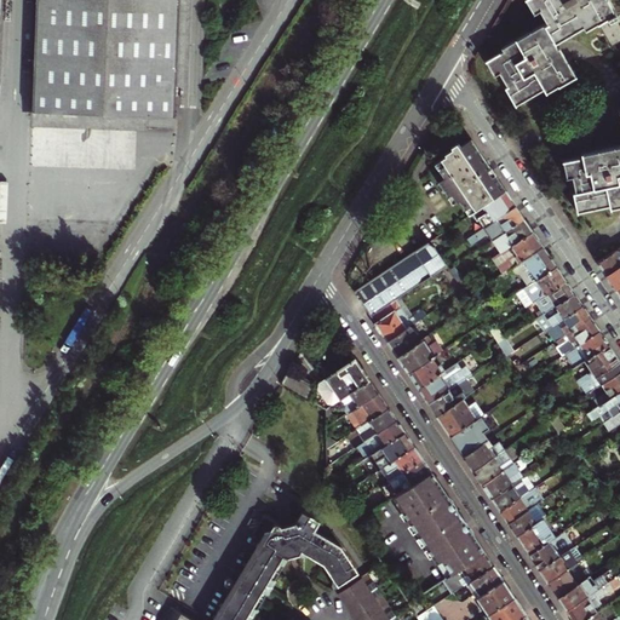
[(36,0),(32,128),(148,133),(149,120),(174,121),(178,0),(36,0)]
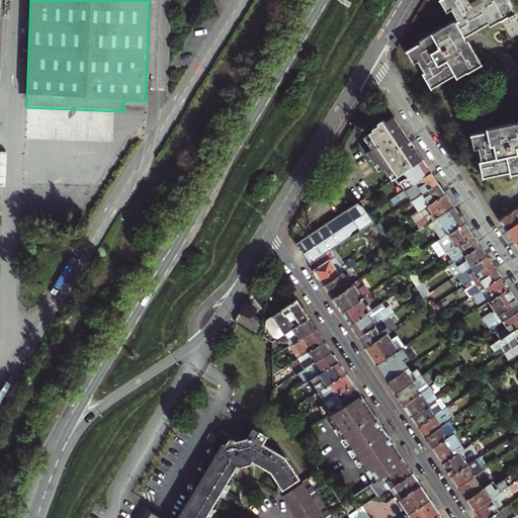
[(423,46),(409,54),(416,66),(420,63),(427,75),(425,76),(433,91),(457,77),(459,80),(484,67),(475,50),(469,42),(467,44),(466,41),(464,38),(468,35),(490,24),(491,27),(516,13),(509,1),(508,0),(439,0),(446,13),(452,9),(459,21),(422,42),(423,46)]
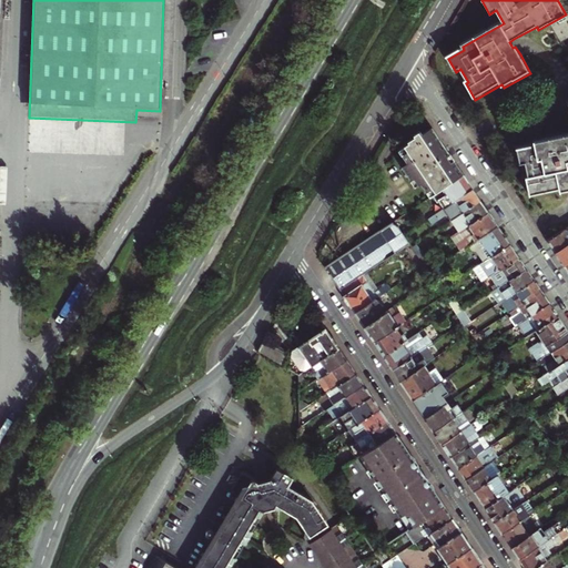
[(535,144),(516,148),(519,163),(525,162),(528,176),(525,178),(529,195),(559,190),(559,193),(567,190),(567,101),(567,102),(567,107),(567,132),(534,140),(535,144)]
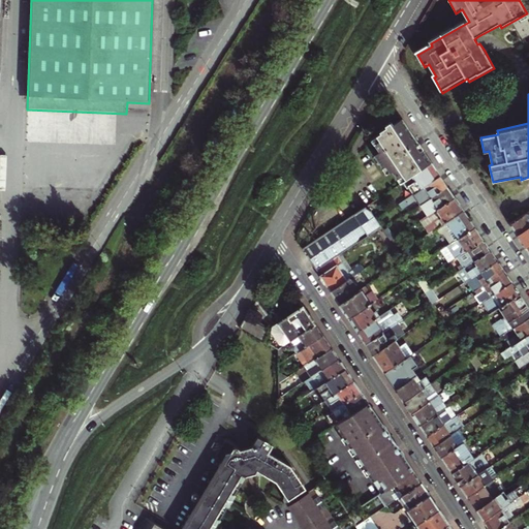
[(401,184),(432,163),(417,142),(402,119),(395,125),(392,122),(385,126),(386,127),(380,132),(381,134),(372,141),(380,153),(375,156),(386,175),(393,172),(401,184)]
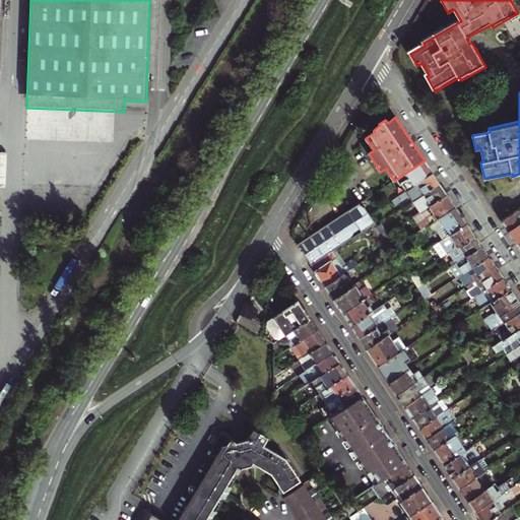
[(406,191),(434,173),(431,169),(425,160),(394,181),(392,182),(395,186),(400,183),(406,191)]
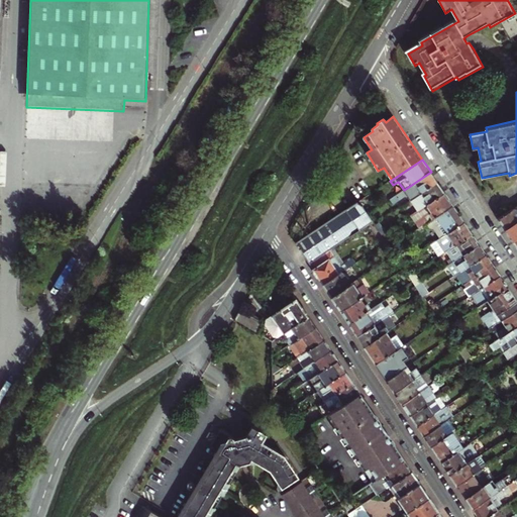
[(412,200),(437,183),(435,179),(431,172),(404,190),(390,199),(393,204),(407,195),(411,201),(412,200)]
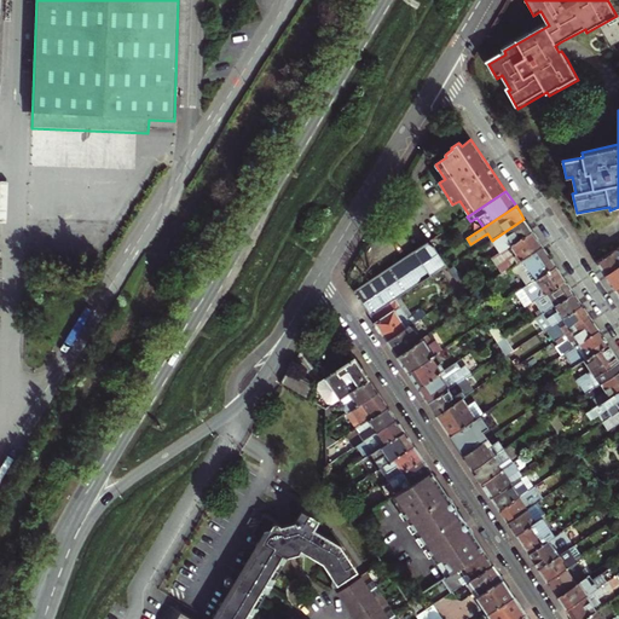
[(504,250),(533,231),(530,226),(524,219),(493,239),(496,242),(498,241),(504,250)]
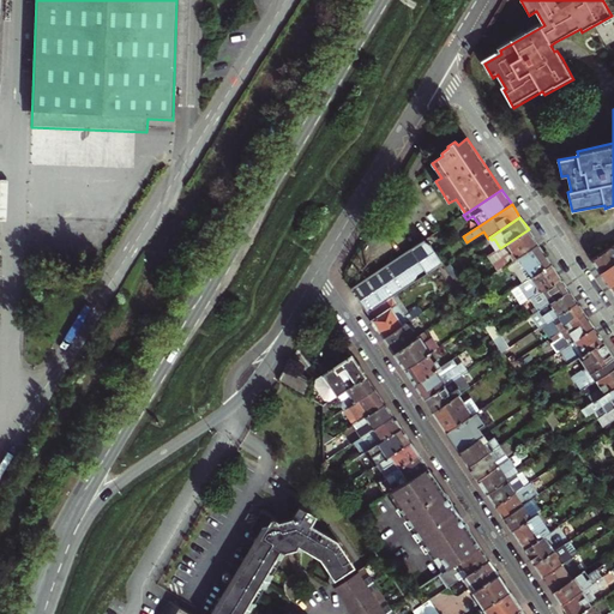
[(504,268),(539,245),(534,238),(529,229),(500,248),(492,254),(501,269),(504,268)]
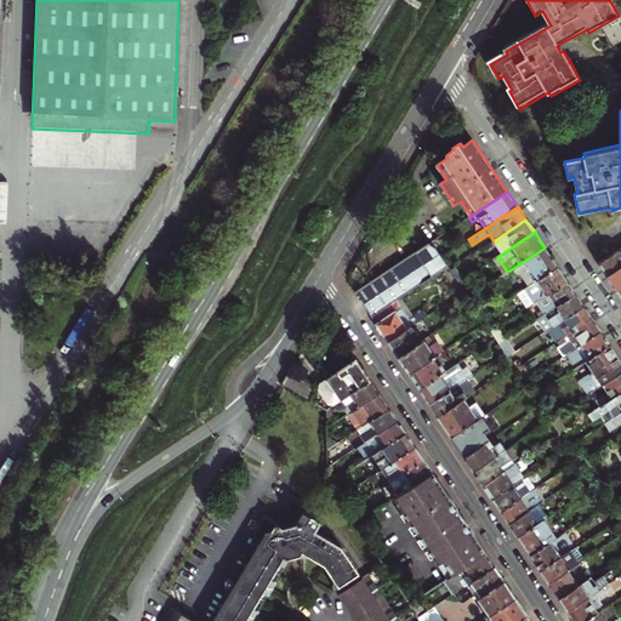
[(453,250),(443,234),(355,292),(366,308),(371,317),(400,297),(448,266),(442,257),(453,250)]
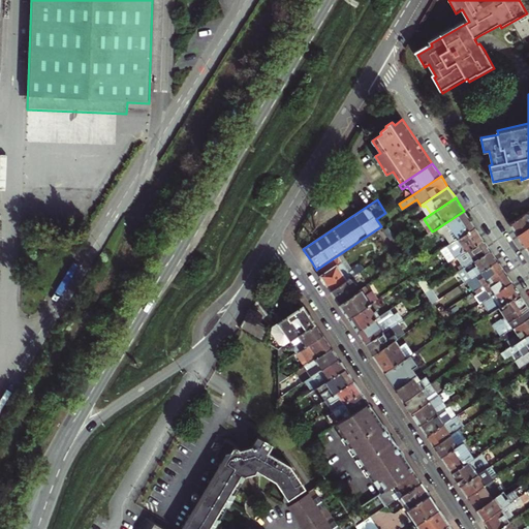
[(452,244),(475,228),(470,220),(464,211),(434,230),(436,232),(441,228),(452,244)]
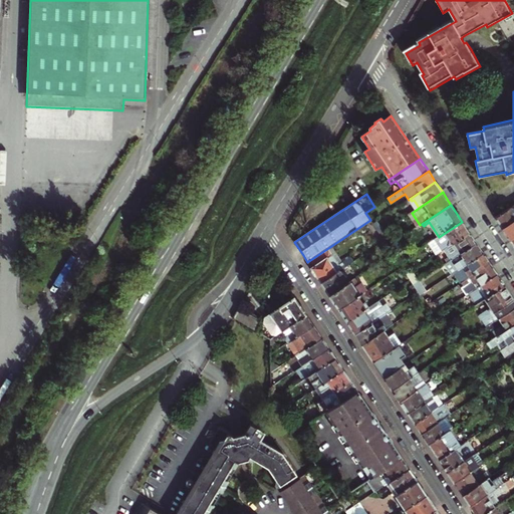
[(499,223),(503,229),(513,221),(513,206),(496,219),(499,223)]
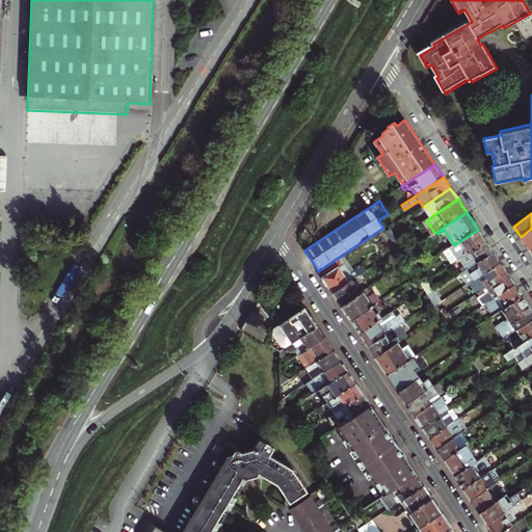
[(525,242),(529,248),(531,246),(531,229),(521,237),(525,242)]
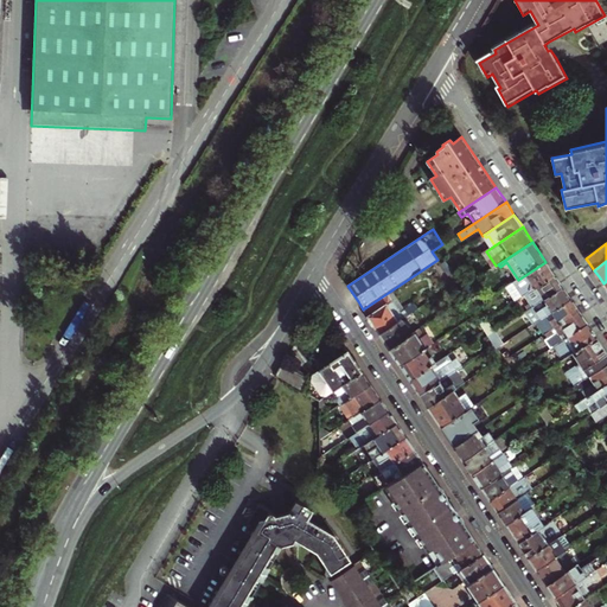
[(524,295),(555,275),(550,269),(545,262),(518,280),(505,288),(515,301),(524,295)]
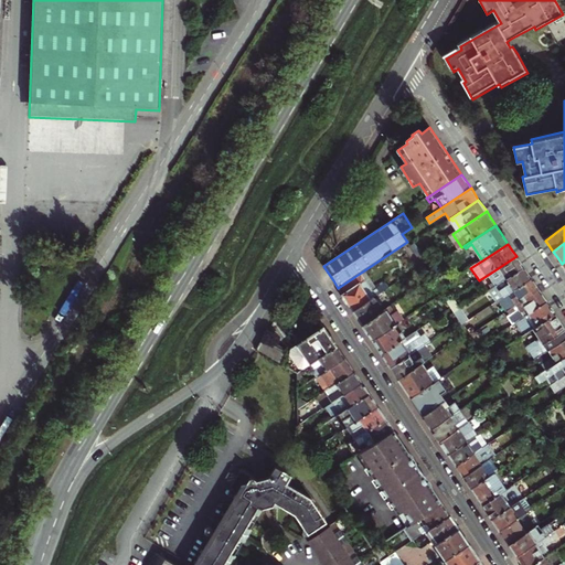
[(493,288),(524,268),(521,263),(516,256),(488,275),(491,279),(489,281),(493,288)]
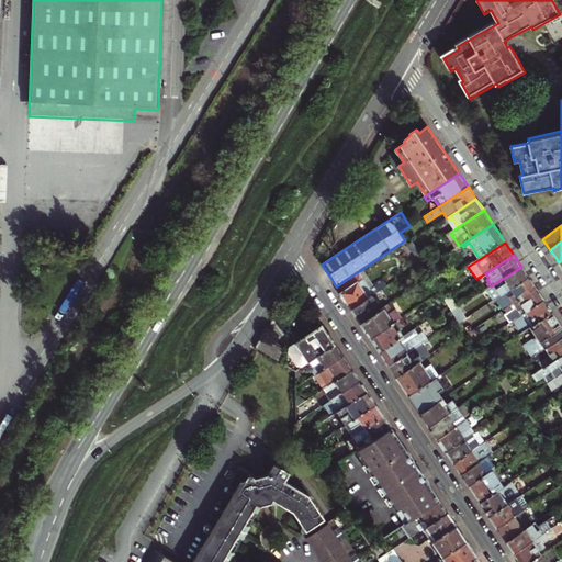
[(510,290),(529,278),(525,272),(521,267),(491,287),(486,289),(493,301),(496,299),(498,298),(506,292),(510,290)]
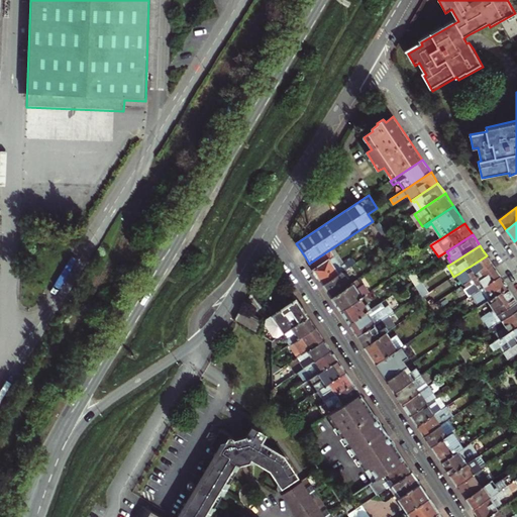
[(333,247),(309,264),(318,277),(323,285),(342,272),(356,263),(351,253),(341,260),(333,247)]
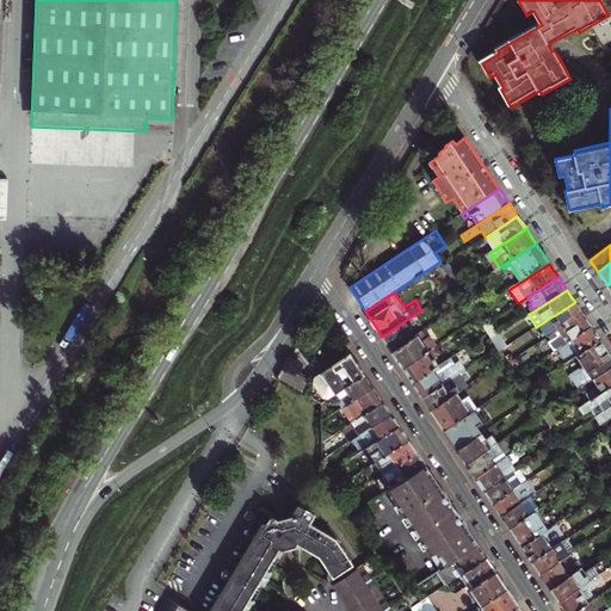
[(549,337),(582,314),(579,309),(575,302),(555,315),(556,318),(553,321),(550,318),(542,323),(539,325),(548,338),(549,337)]
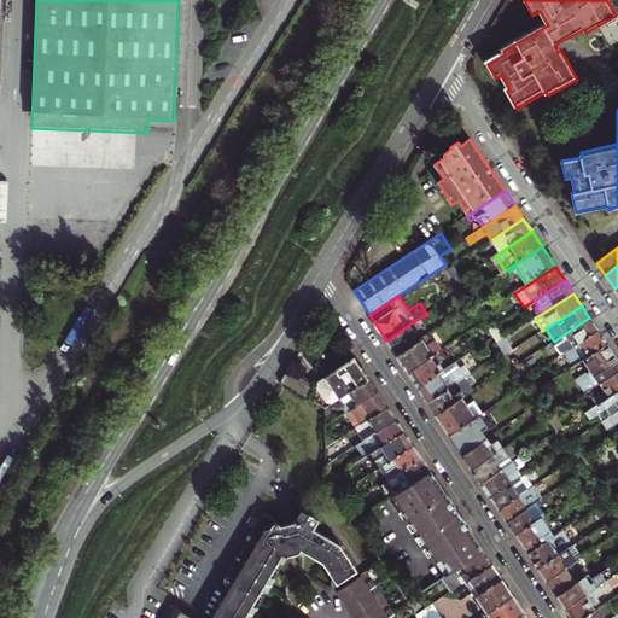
[(564,354),(599,331),(594,325),(589,318),(555,340),(558,345),(555,347),(561,355),(564,354)]
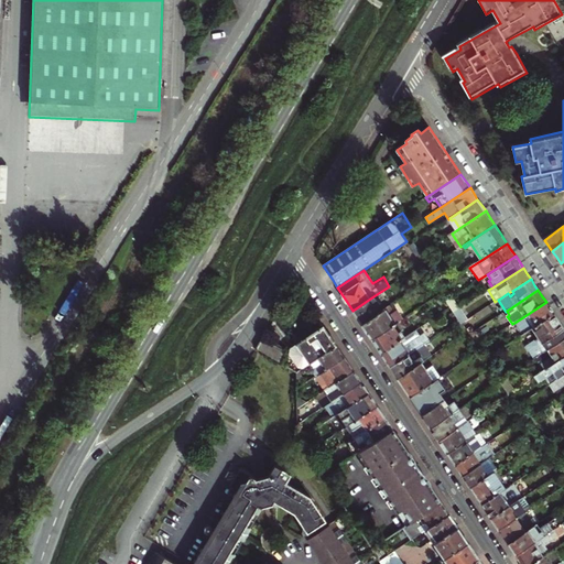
[(373,296),(353,311),(358,318),(362,324),(383,311),(373,296)]
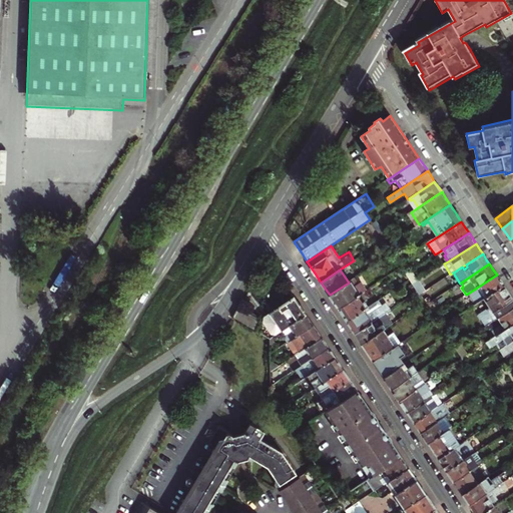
[(406,274),(413,285),(419,280),(423,278),(420,274),(416,277),(412,270),(406,274)]
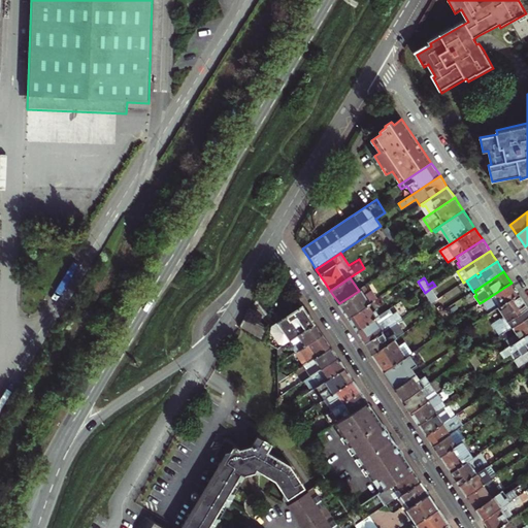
[(489,314),(519,294),(516,290),(512,283),(482,302),(489,314)]
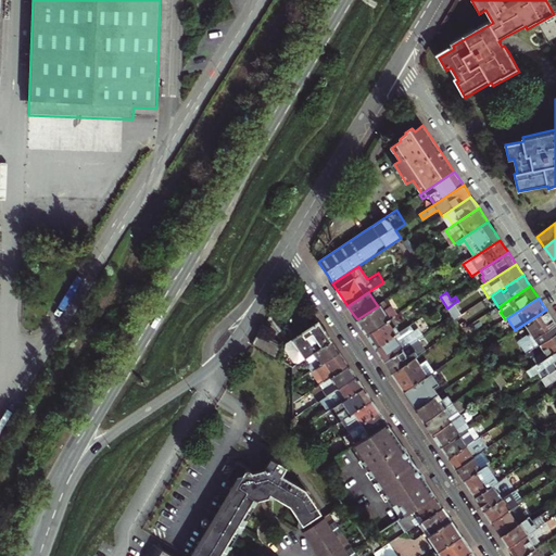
[(378,306),(357,319),(363,328),(367,335),(388,320),(397,314),(392,306),(389,308),(384,302),(378,306)]
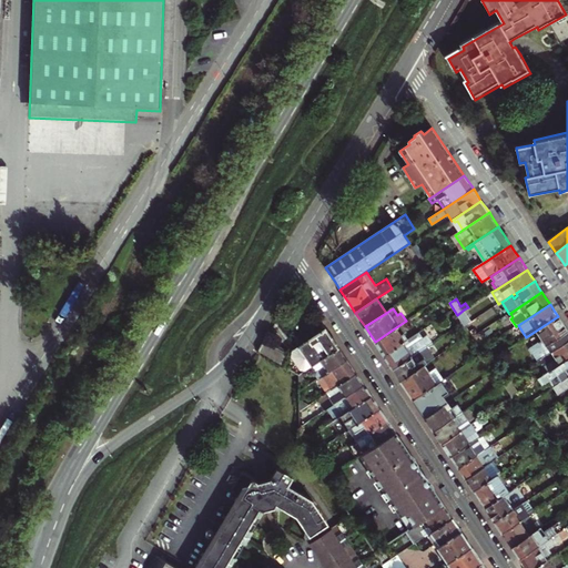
[(538,361),(567,342),(567,331),(558,316),(526,337),(524,340),(538,361)]
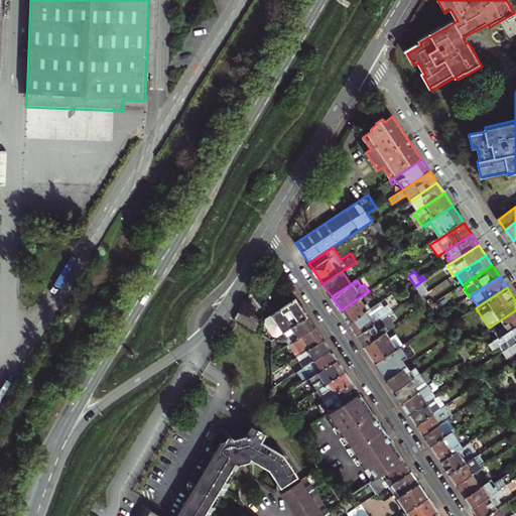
[(360,297),(341,310),(345,317),(349,324),(370,309),(367,303),(364,305),(360,297)]
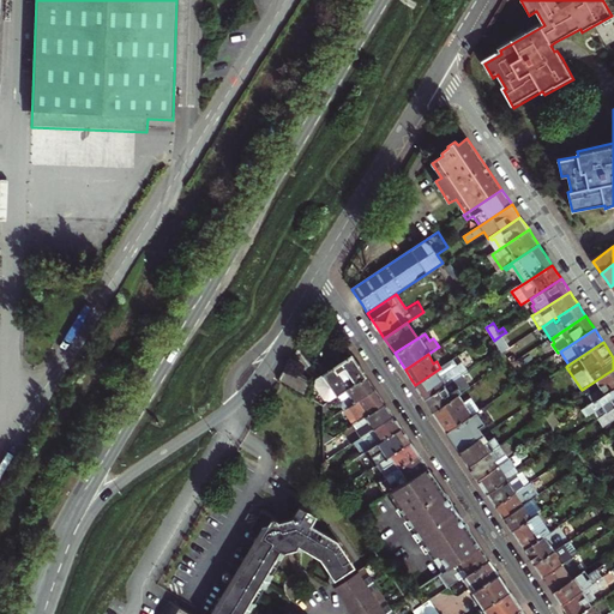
[(353,355),(311,384),(312,385),(306,396),(323,407),(324,407),(325,405),(338,397),(367,379),(361,369),(353,355)]
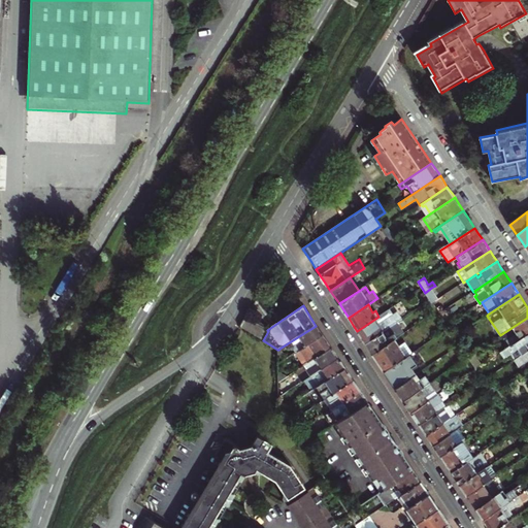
[(378,317),(357,331),(361,337),(365,343),(397,323),(402,319),(398,311),(394,315),(390,308),(378,317)]
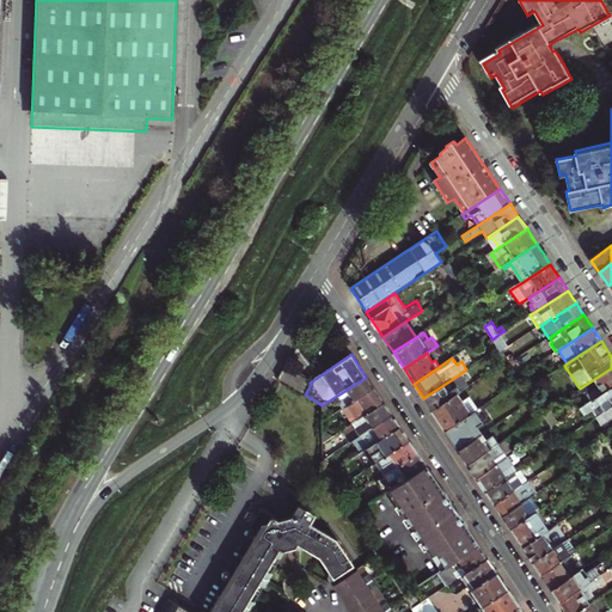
[(286,367),(279,379),(305,395),(311,384),(310,383),(286,367)]
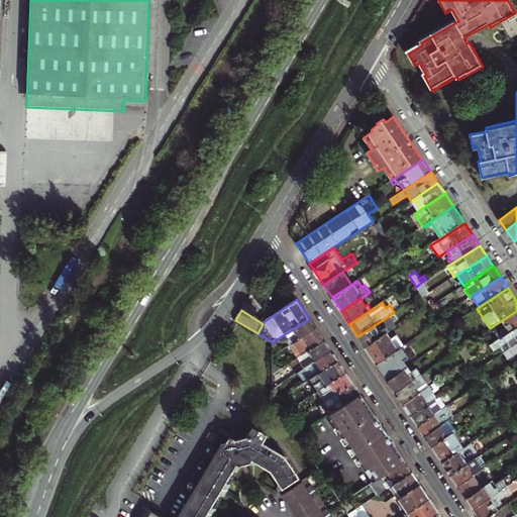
[(510,332),(516,327),(516,311),(490,328),(493,332),(495,331),(498,334),(507,328),(510,332)]
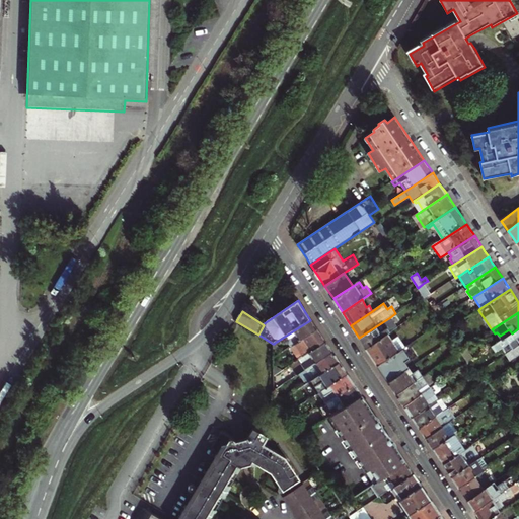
[(390,317),(359,338),(363,344),(366,348),(388,334),(397,327),(390,317)]
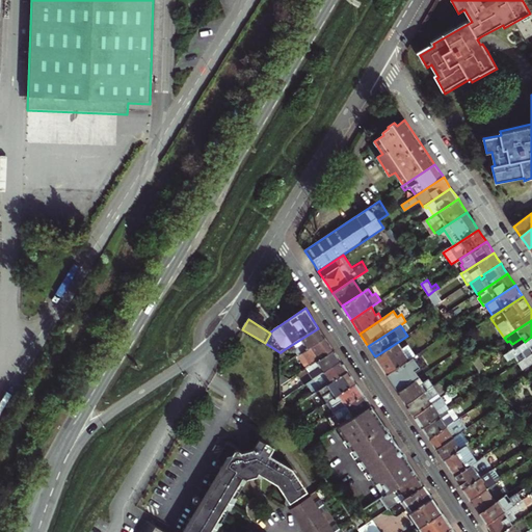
[(322,334),(318,328),(293,344),(298,351),(296,352),(297,355),(325,339),(322,334)]
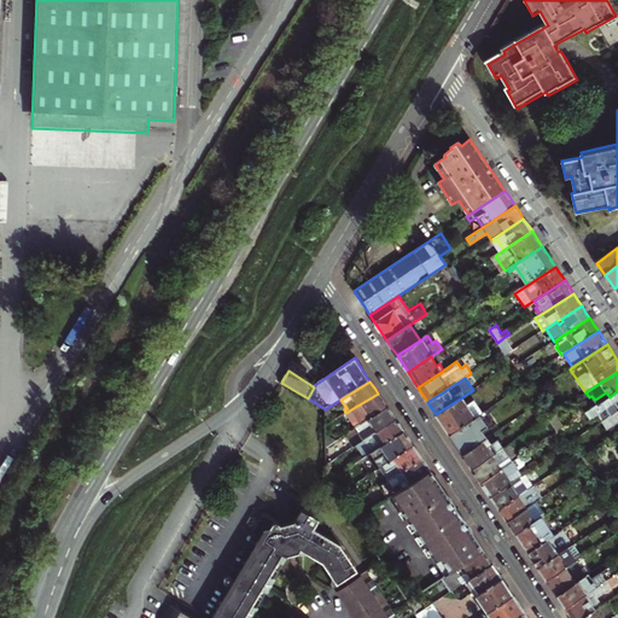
[(602,421),(617,410),(617,391),(610,397),(586,413),(590,420),(598,415),(602,421)]
